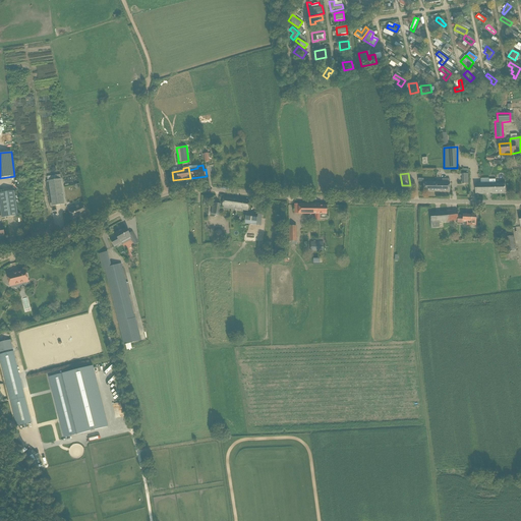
[(65,205),(65,199),(62,179),(47,181),(51,207),(65,205)]
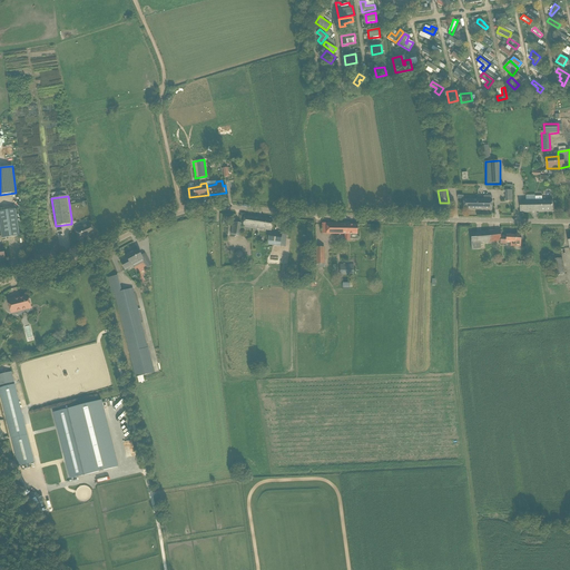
[(478,199),(478,210),(492,210),(492,199),(491,199),(492,196),(483,196),(483,199),(478,199)]
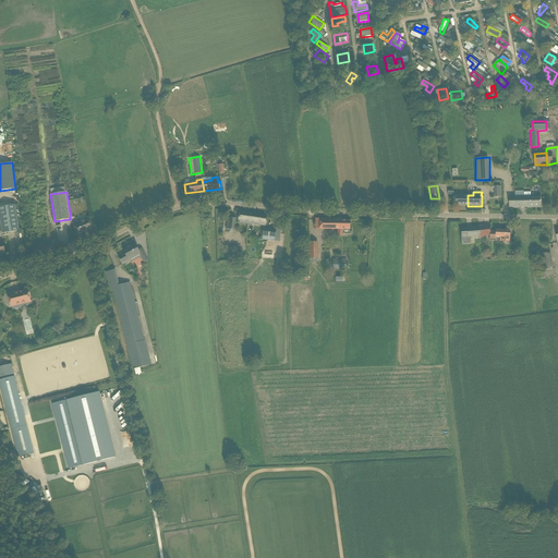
[(541,196),(531,196),(531,192),(524,192),(524,196),(509,196),(509,197),(509,207),(541,207),(541,196)]
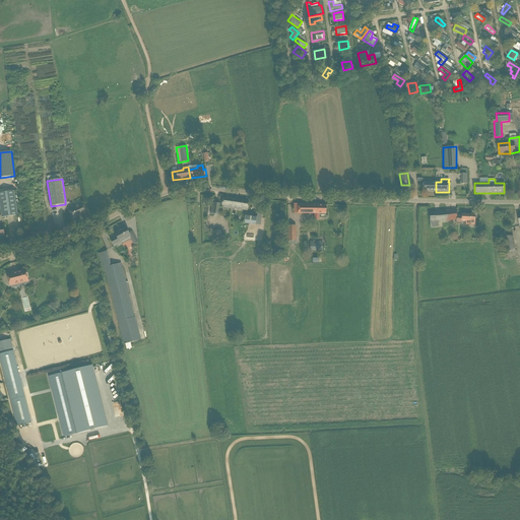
[(423,181),(423,191),(436,192),(436,182),(423,181)]
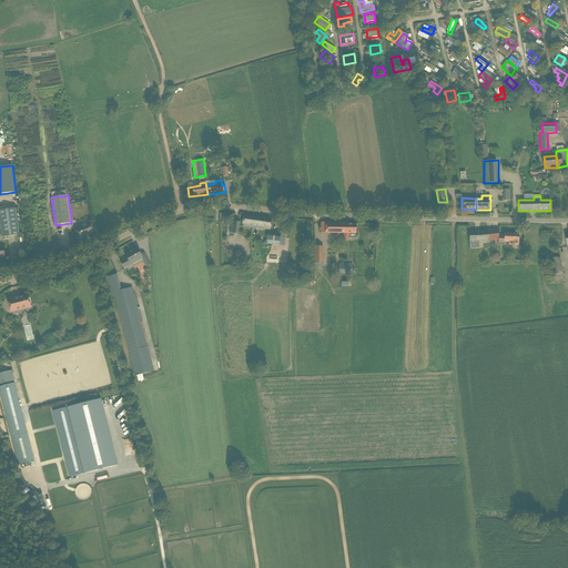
[(0,226),(1,237),(19,235),(16,209),(0,211),(0,226)]
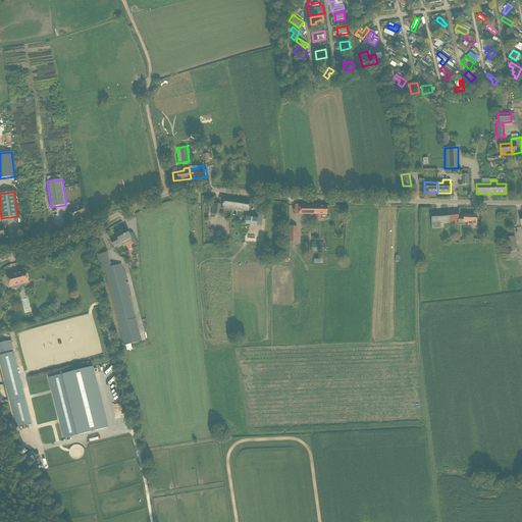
[(236,199),(223,198),(222,208),(231,210),(232,206),(233,206),(233,205),(235,206),(236,199)]
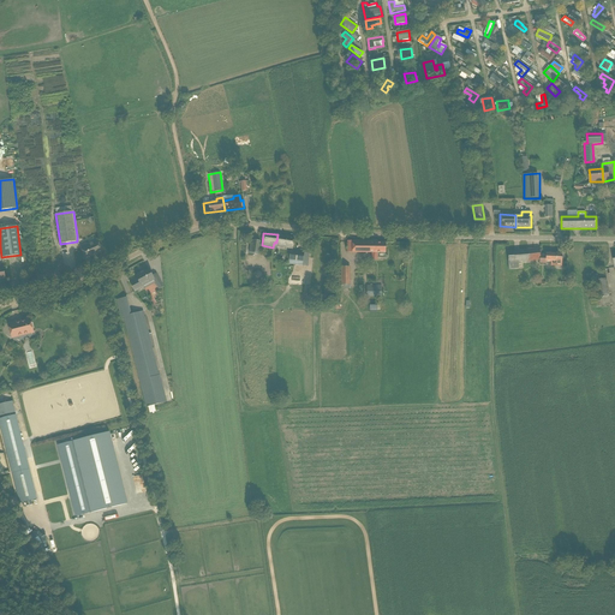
[(273,248),(278,248),(293,249),(294,237),(278,234),(276,243),(275,242),(275,243),(274,243),(273,248)]
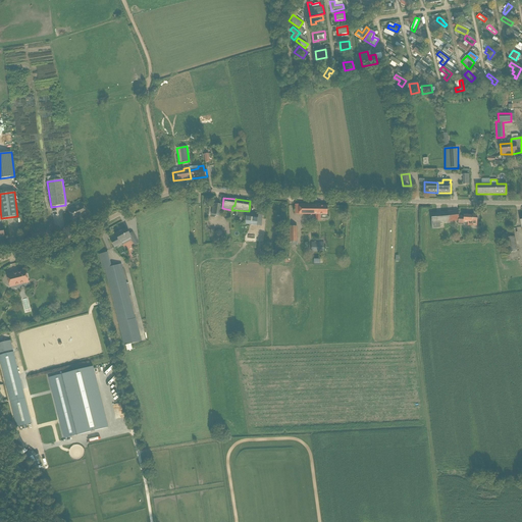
[(80,216),(81,217),(87,214),(83,204),(68,210),(72,219),(80,216)]
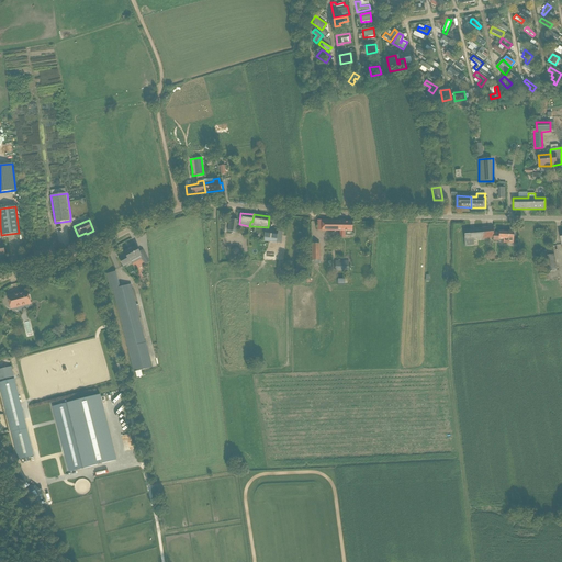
[(232,229),(236,231),(238,221),(231,220),(229,222),(228,222),(227,231),(232,232),(232,229)]
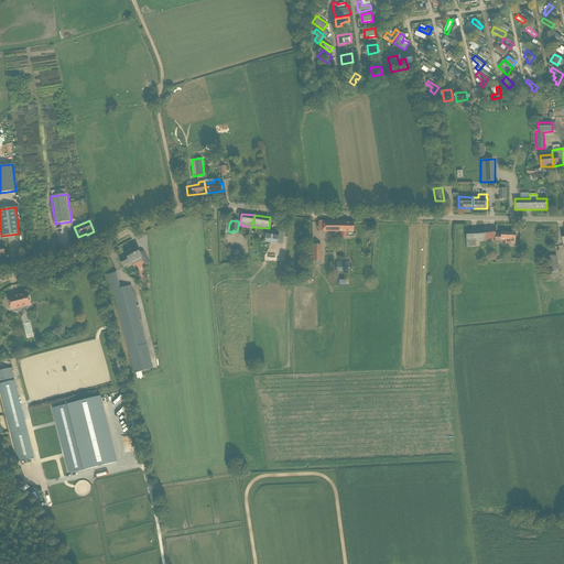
[(340,232),(340,238),(346,238),(346,231),(354,231),(354,223),(344,223),(344,221),(318,221),(318,231),(340,232)]
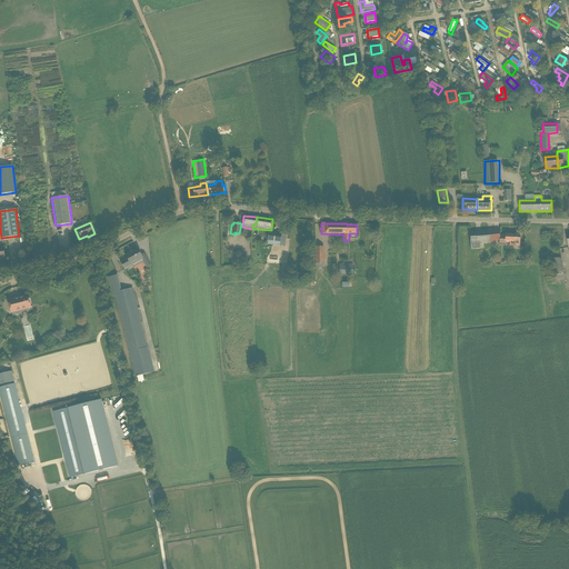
[(480,248),(479,242),(480,242),(480,243),(499,241),(499,243),(505,245),(505,242),(509,242),(509,246),(520,247),(520,235),(515,233),(515,235),(510,235),(508,235),(505,235),(505,236),(499,236),(499,230),(470,232),(470,249),(480,248)]
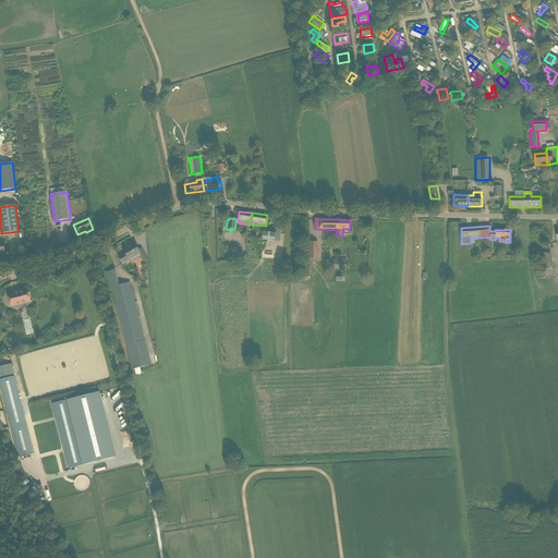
[(533,226),(530,226),(531,237),(538,237),(538,235),(543,235),(543,226),(538,226),(533,226)]
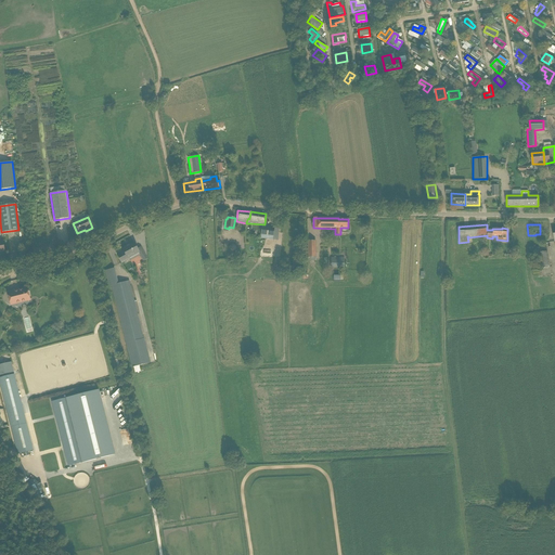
[(279,229),(261,227),(260,237),(278,240),(279,229)]
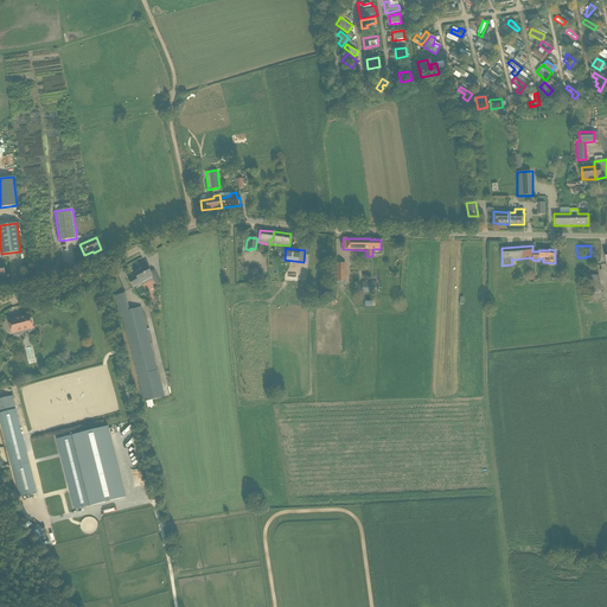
[(135,275),(128,279),(133,288),(141,283),(140,281),(152,275),(146,266),(133,272),(135,275)]
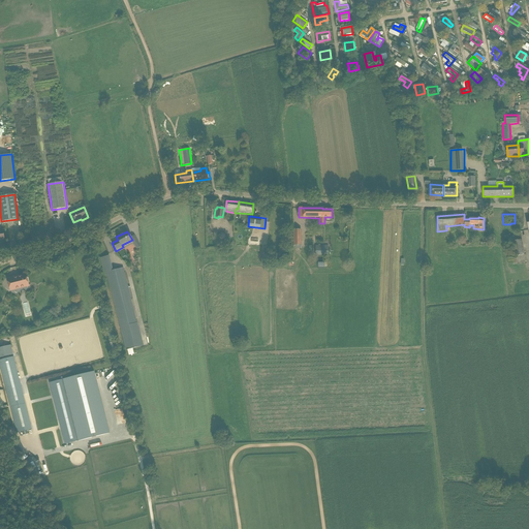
[(517,255),(524,255),(522,235),(508,236),(509,242),(515,241),(517,255)]
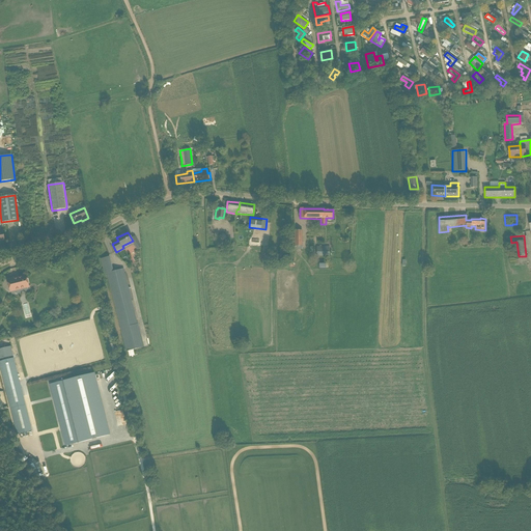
[(316,255),(329,256),(330,247),(316,247),(316,253),(316,255)]
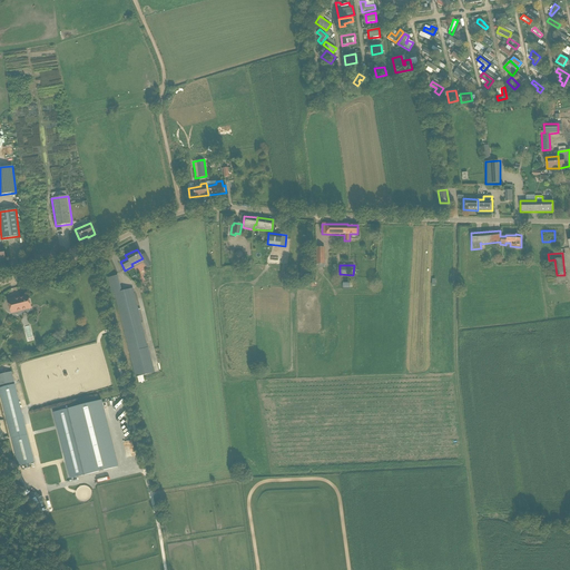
[(121,292),(115,294),(129,353),(136,377),(149,374),(147,364),(151,363),(148,349),(141,324),(138,311),(138,308),(133,288),(121,292)]
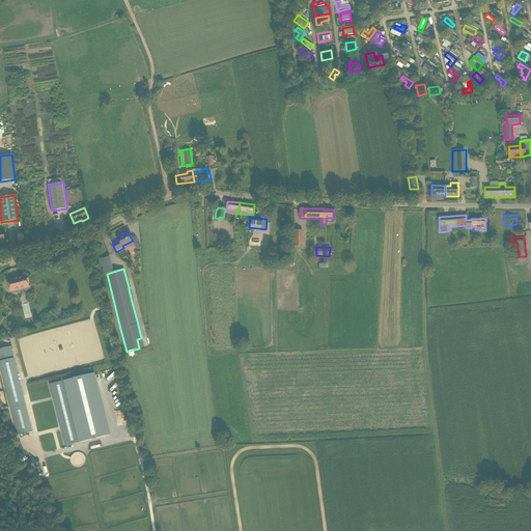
[(16,277),(7,279),(10,291),(29,287),(26,276),(16,278),(16,277)]
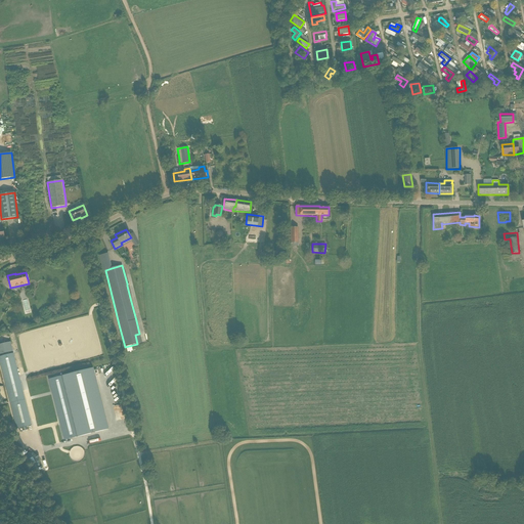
[(10,343),(0,345),(0,362),(16,429),(22,428),(23,432),(28,430),(27,427),(31,425),(10,343)]
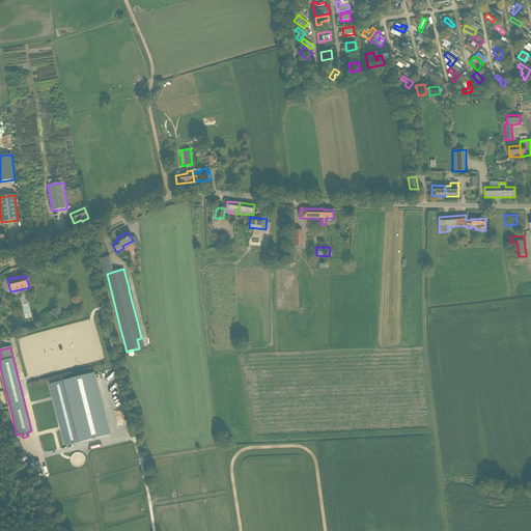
[(94,373),(51,384),(66,446),(110,436),(94,373)]
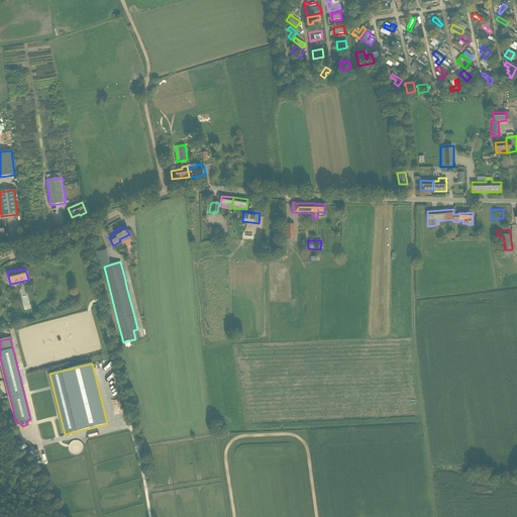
[(115,415),(122,413),(121,405),(117,406),(116,402),(119,401),(119,399),(113,400),(115,415)]
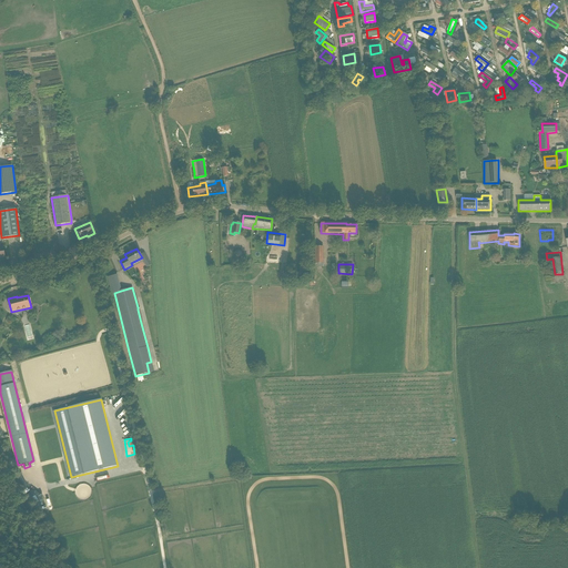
[(20,474),(14,477),(19,486),(21,490),(28,488),(20,474)]
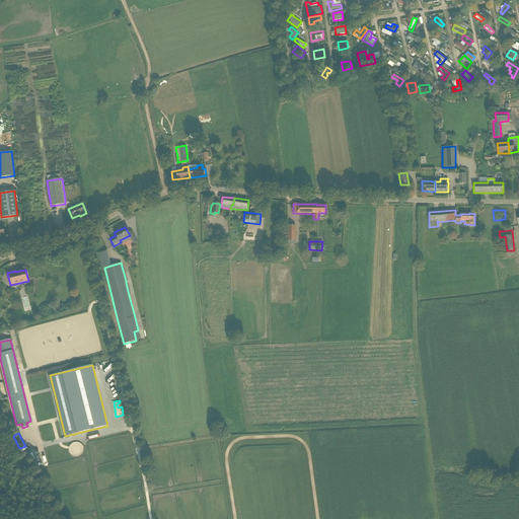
[(25,453),(25,454),(25,455),(26,456),(29,461),(29,462),(30,463),(31,464),(32,464),(33,464),(34,464),(35,464),(36,463),(38,462),(38,461),(39,461),(39,460),(39,459),(39,458),(38,457),(36,454),(40,453),(38,450),(35,451),(34,451),(33,450),(33,449),(32,449),(31,449),(30,449),(29,449),(28,449),(27,450),(26,451),(25,452),(25,453)]
